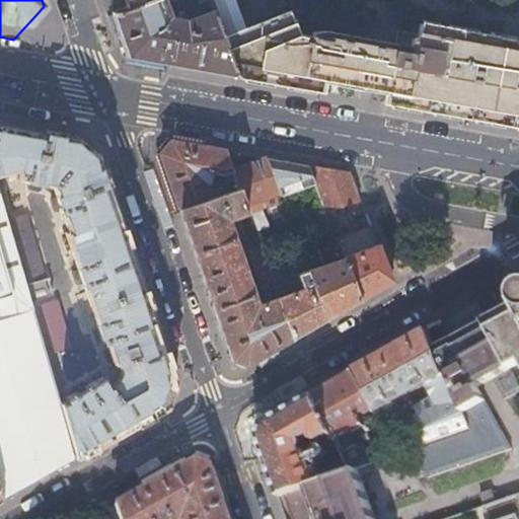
[(147,0),(126,9),(112,14),(108,15),(120,49),(123,48),(126,57),(174,66),(234,76),(221,40),(212,12),(190,20),(188,14),(182,16),(184,22),(166,18),(159,0),(147,0)]
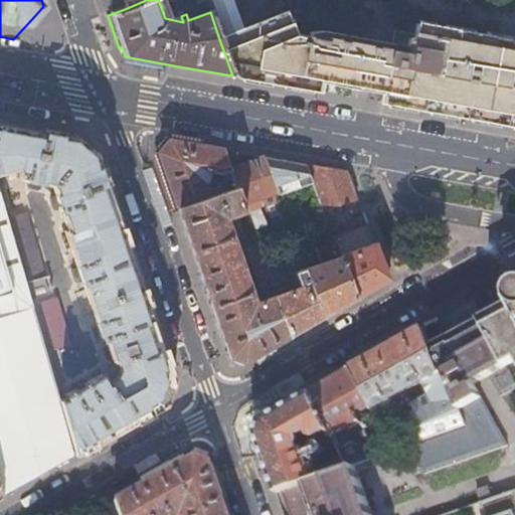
[(146,0),(121,0),(125,9),(146,0)]
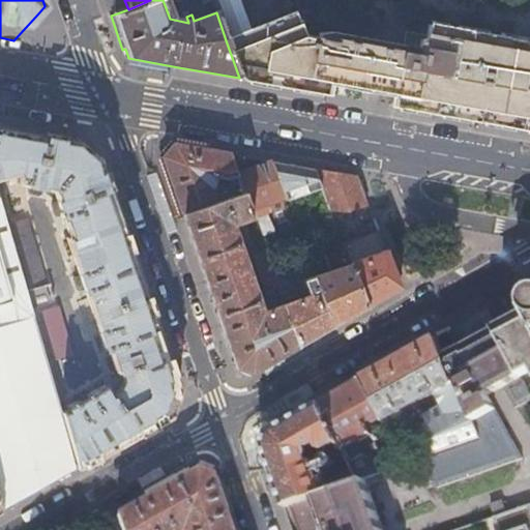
[(404,45),(406,32),(404,23),(401,13),(398,7),(390,0),(342,0),(355,36),(404,45)]
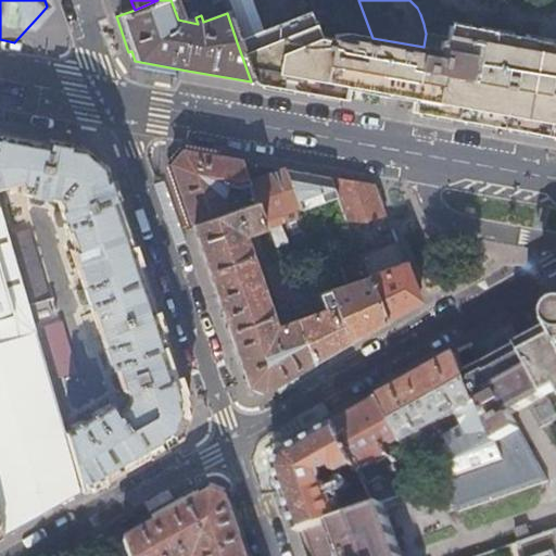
[(424,47),(373,38),(356,35),(354,43),(318,36),(310,14),(237,42),(251,81),(258,83),(257,88),(289,93),(289,88),(295,89),(306,91),(305,97),(337,102),(338,97),(345,98),(346,88),(414,99),(412,110),(421,112),(420,117),(452,122),(452,117),(466,119),(465,124),(479,127),(495,129),(495,125),(510,128),(509,133),(540,138),(541,133),(555,136),(554,140),(555,140),(555,43),(528,39),(449,25),(446,37),(426,34),(424,47)]
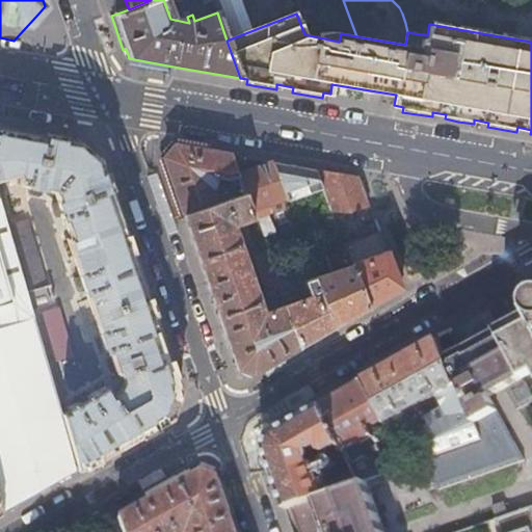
[(34,133),(0,126),(0,183),(7,182),(5,177),(14,174),(18,175),(17,184),(28,185),(28,191),(30,193),(37,194),(42,192),(42,188),(54,190),(58,201),(53,202),(51,205),(54,214),(57,215),(62,214),(69,232),(60,235),(62,241),(67,239),(79,276),(75,277),(73,281),(76,290),(78,292),(83,290),(105,352),(108,351),(114,371),(120,370),(123,379),(118,391),(109,397),(105,387),(86,396),(84,392),(74,398),(76,402),(68,407),(69,410),(61,414),(78,471),(171,418),(179,395),(149,308),(109,191),(98,158),(88,150),(79,140),(58,137),(34,133)]
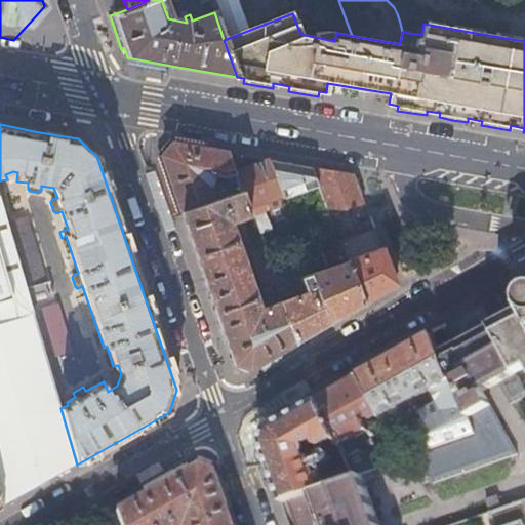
[(169,178),(180,211),(219,198),(215,184),(225,180),(230,195),(240,192),(236,177),(228,154),(212,151),(172,144),(166,151),(161,157),(169,178)]
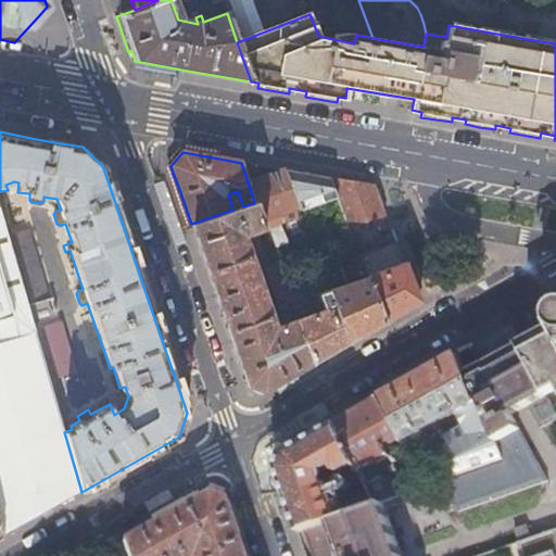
[(265,182),(250,188),(254,203),(258,215),(262,225),(279,219),(277,212),(297,204),(283,171),(281,169),(263,176),(265,182)]
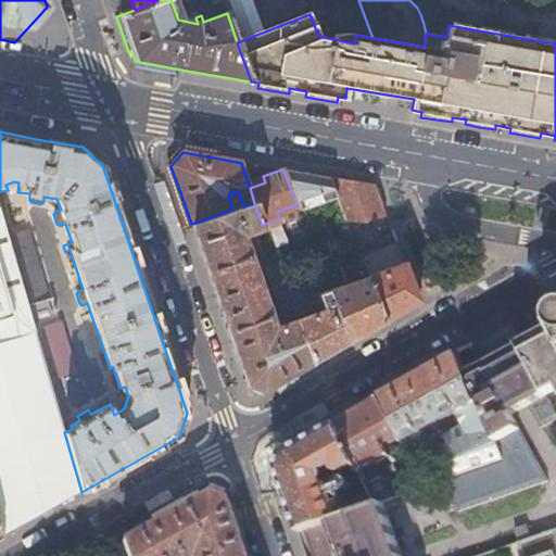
[(283,171),(297,204),(298,210),(336,197),(329,178),(307,174),(283,171)]
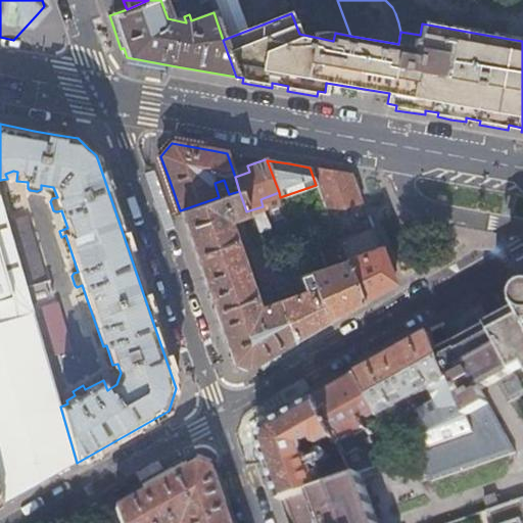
[(320,170),(310,168),(316,185),(324,207),(326,212),(361,199),(352,175),(341,173),(320,170)]
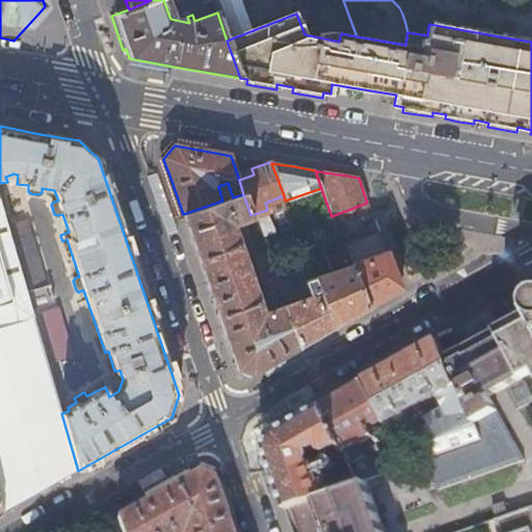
[(222,201),(183,214),(193,245),(208,290),(221,330),(235,367),(248,372),(291,348),(296,346),(290,328),(282,304),(270,308),(269,311),(268,313),(269,316),(259,319),(256,311),(257,310),(258,308),(233,232),(231,230),(229,230),(224,218),(232,215),(234,217),(236,219),(239,219),(250,215),(247,206),(243,194),(233,197),(222,201)]
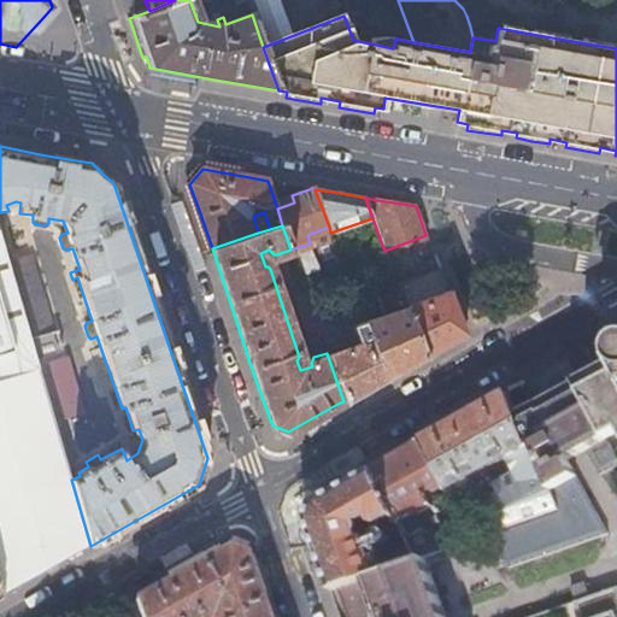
[(0,393),(42,381),(36,357),(7,260),(0,235),(0,312),(12,353),(0,356),(0,393)]
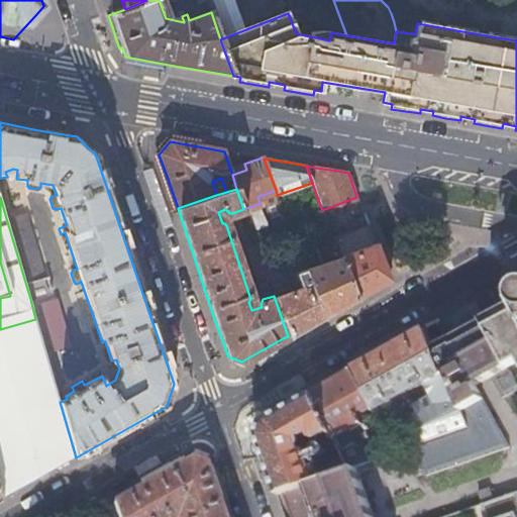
[(6,218),(30,299),(52,293),(46,276),(45,276),(27,212),(6,218)]
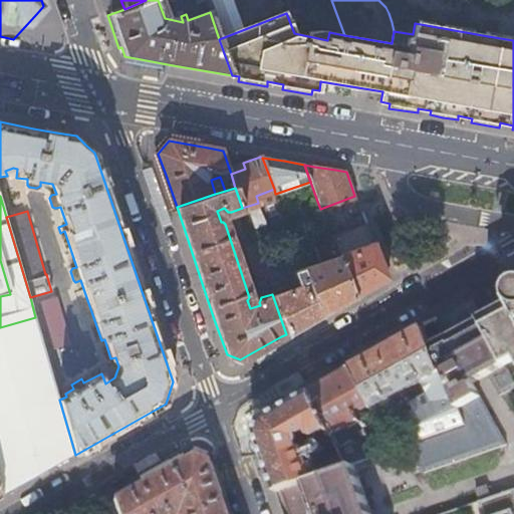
[(332,242),(337,255),(353,296),(355,295),(384,278),(363,221),(329,234),(332,242)]
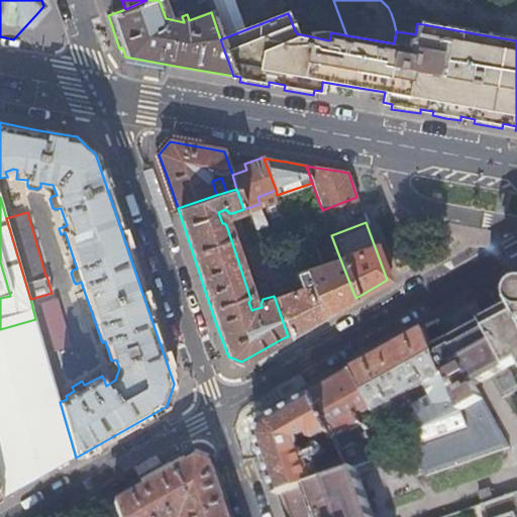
[(264,269),(255,242),(246,245),(255,272),(264,269)]
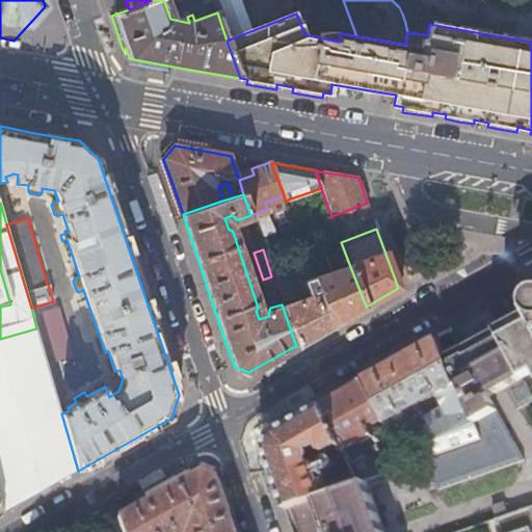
[(319,296),(329,326),(338,322),(366,307),(349,264),(341,266),(336,250),(324,255),(329,269),(312,275),(319,296)]
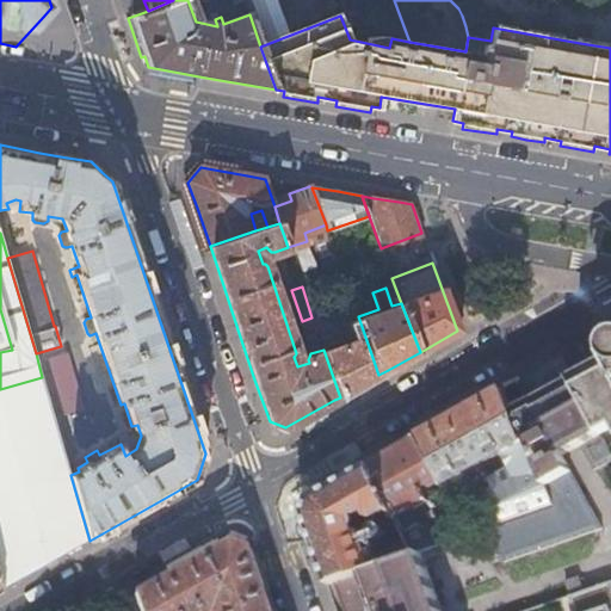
[(333,377),(340,397),(378,375),(366,340),(358,316),(350,292),(338,297),(352,339),(341,344),(331,312),(312,318),(315,327),(323,350),(333,377)]
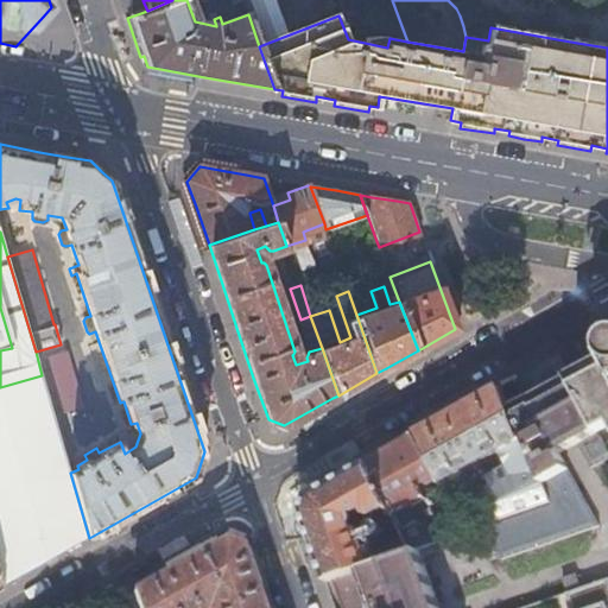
[(0,350),(12,348),(0,308),(0,350)]
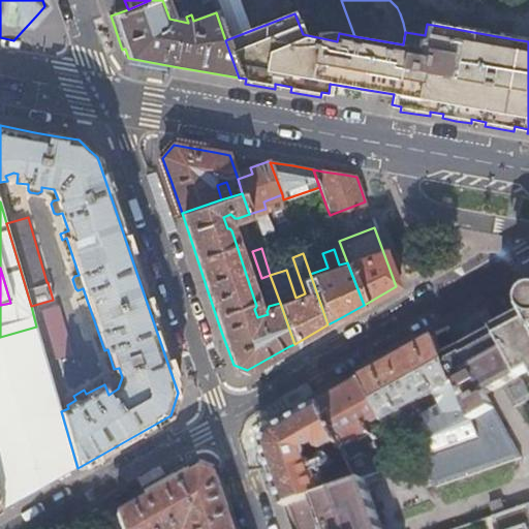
[(528,289),(526,290),(524,294),(523,300),(524,306),(525,309),(494,328),(506,348),(528,390),(528,289)]
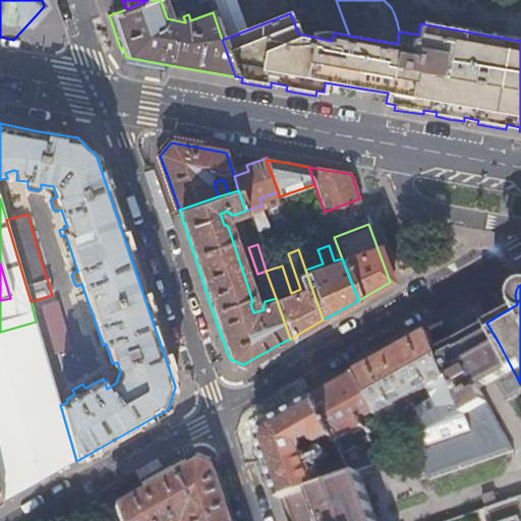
[(49,302),(40,304),(46,325),(55,322),(49,302)]
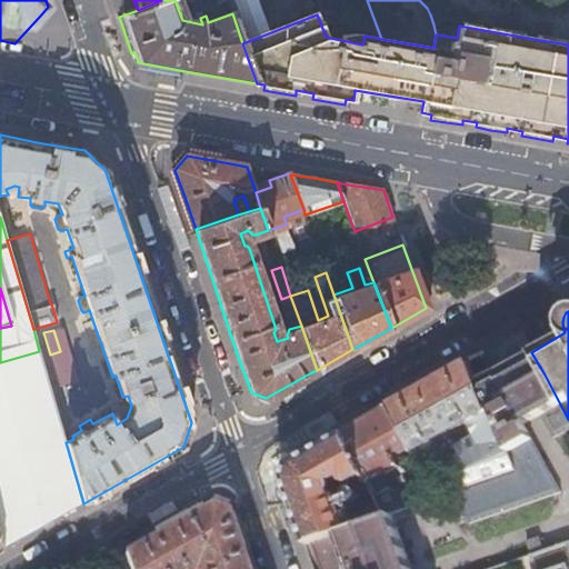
[(39,351),(0,362),(0,545),(1,550),(83,503),(66,442),(39,351)]
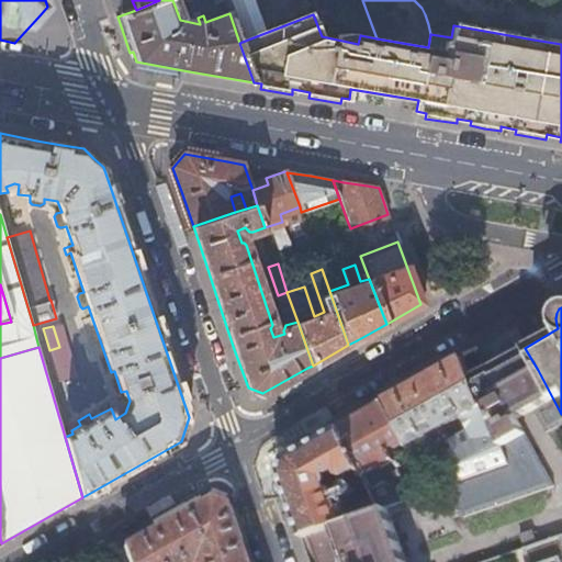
[(515,353),(532,409),(534,408),(547,431),(561,422),(561,414),(538,370),(525,348),(515,353)]
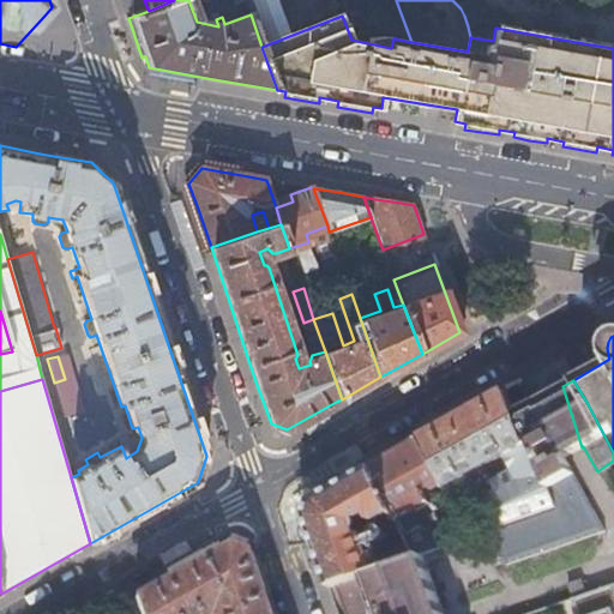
[(529,446),(554,506),(554,509),(588,497),(565,457),(582,447),(563,386),(552,392),(535,401),(511,414),(525,447),(529,446)]
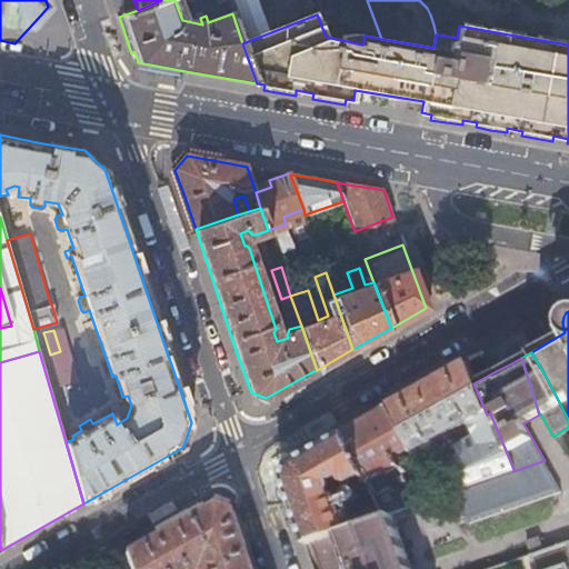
[(422,387),(386,407),(409,447),(410,449),(412,453),(468,421),(477,436),(452,450),(456,458),(445,465),(458,489),(513,469),(490,413),(487,415),(473,383),(463,363),(422,387)]
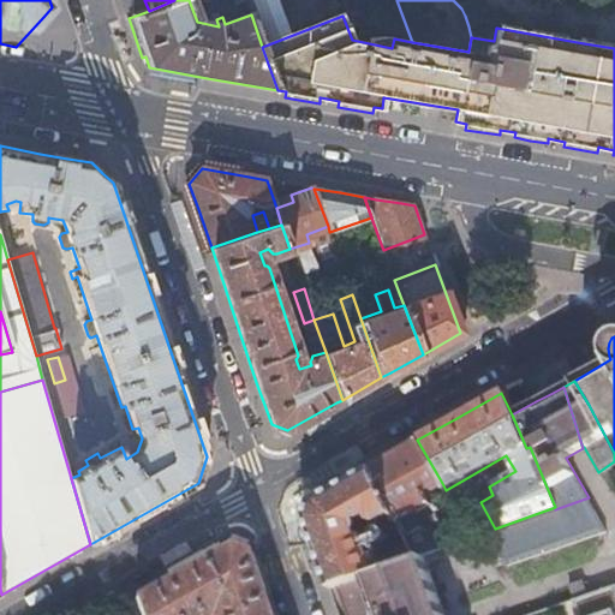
[(387,457),(368,467),(392,514),(413,557),(423,554),(445,547),(452,544),(472,537),(447,491),(431,500),(427,493),(442,483),(417,440),(387,457)]
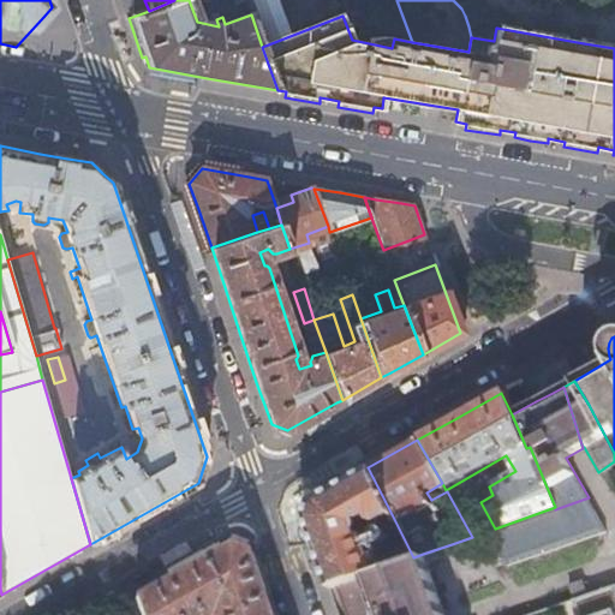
[(321,569),(327,587),(333,585),(346,580),(382,568),(371,535),(365,531),(360,533),(358,532),(360,525),(359,519),(369,514),(371,520),(376,523),(392,514),(368,467),(310,501),(303,519),(321,569)]
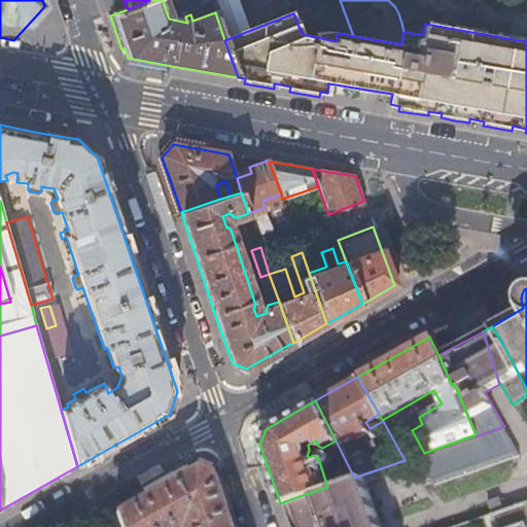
[(476,434),(424,453),(430,469),(434,484),(520,456),(504,426),(476,436),(476,434)]
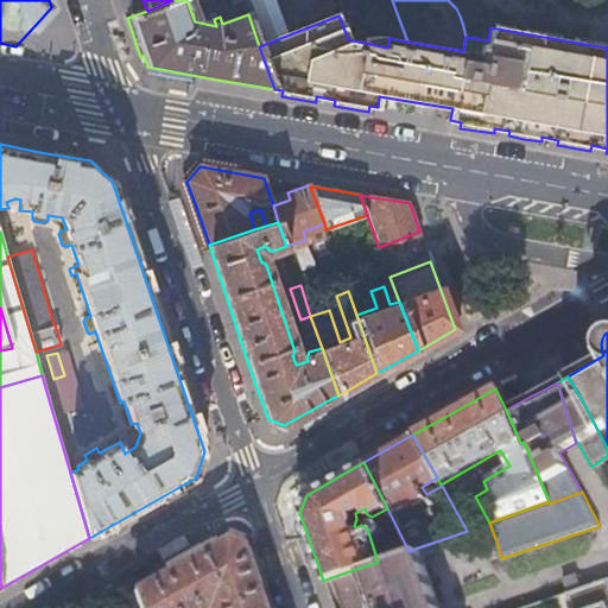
[(170,558),(128,582),(137,607),(183,607),(200,599),(214,593),(217,602),(209,605),(207,607),(259,607),(248,577),(235,538),(217,531),(170,558)]
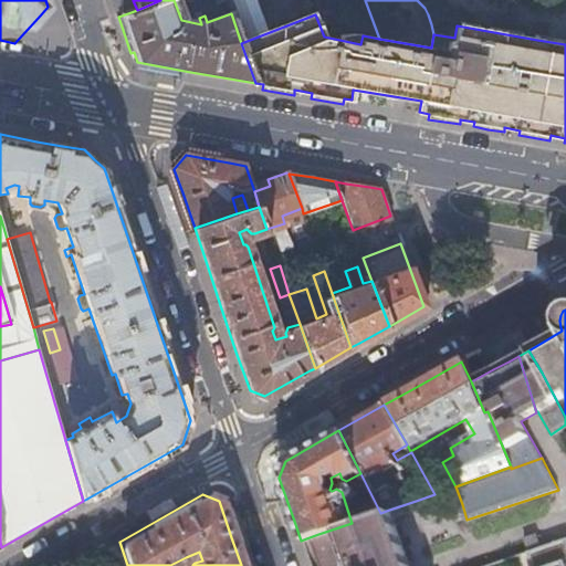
[(409,503),(389,510),(391,517),(418,507),(416,501),(409,503)]
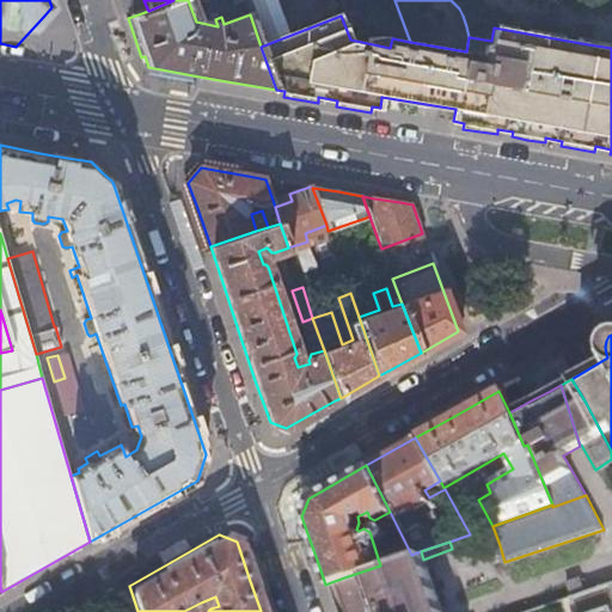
[(505,562),(500,545),(440,565),(445,581),(505,562)]
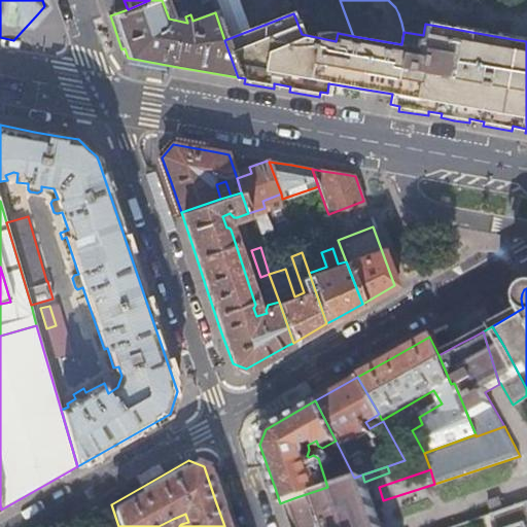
[(293,526),(379,526),(364,482),(362,475),(354,478),(336,484),(327,487),(296,497),(285,501),(293,526)]
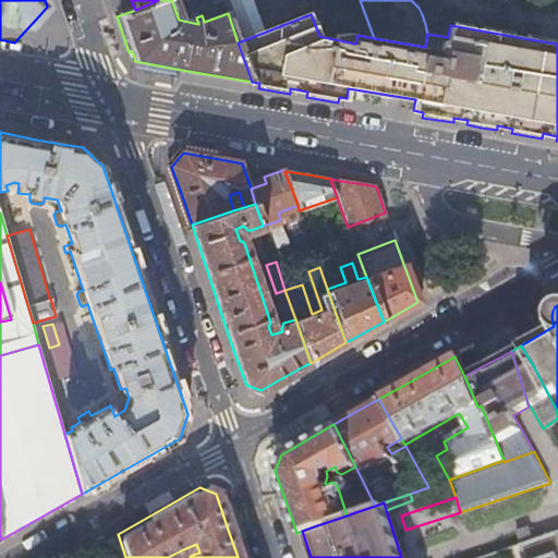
[(520,543),(532,538),(528,525),(516,530),(520,543)]
